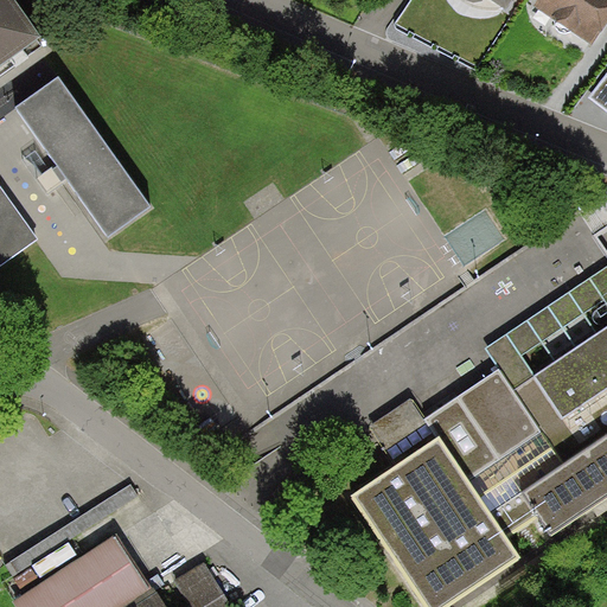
[(0,0),(0,70),(42,40),(12,0),(0,0)]
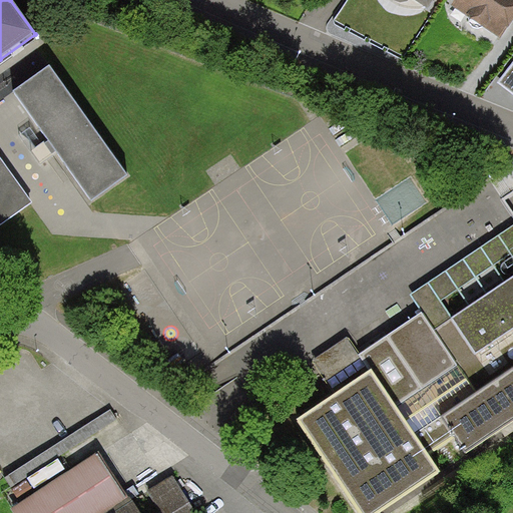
[(391,0),(392,0),(394,2),(397,3),(401,4),(403,4),(407,3),(410,2),(410,0),(413,0),(428,10),(434,0),(391,0)]
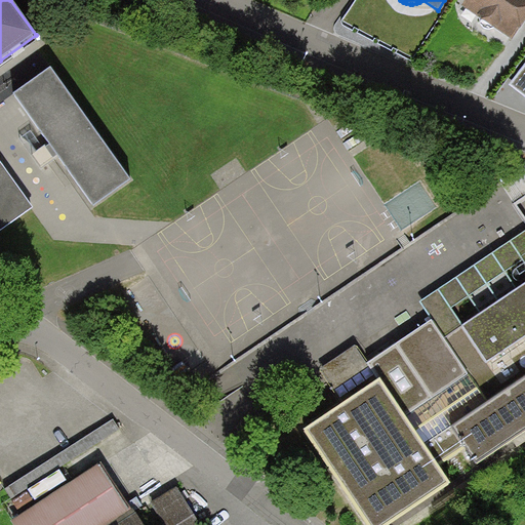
[(520,29),(524,21),(524,0),(467,0),(461,7),(513,40),(520,29)]
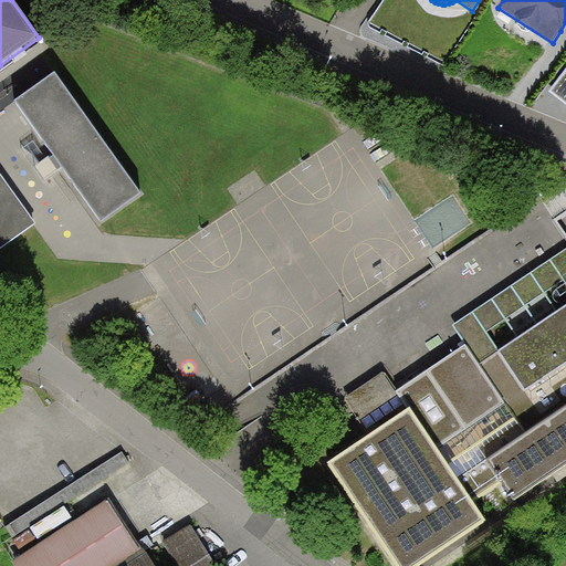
[(565,69),(549,92),(565,104),(565,69)]
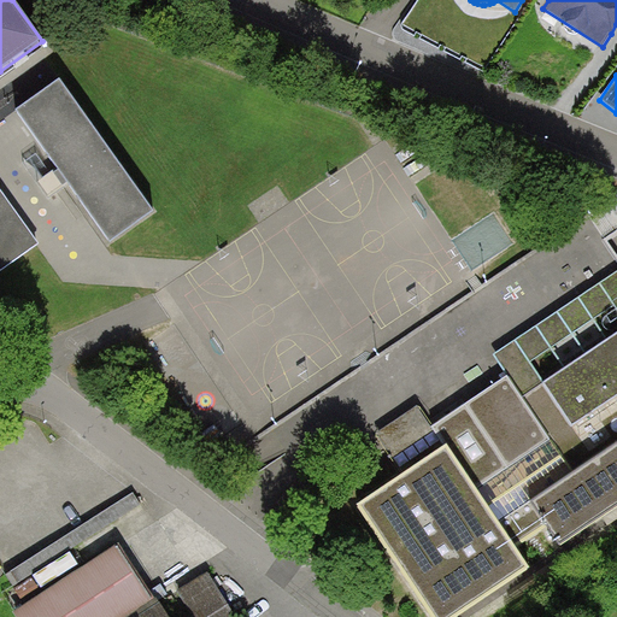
[(59,82),(17,112),(112,246),(154,215),(59,82)]
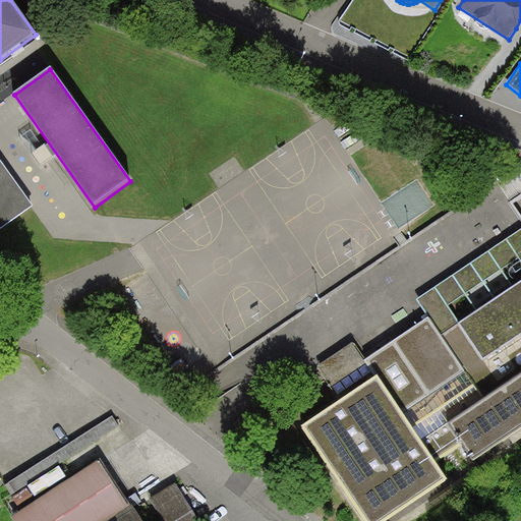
[(0,229),(33,207),(0,160),(0,229)]
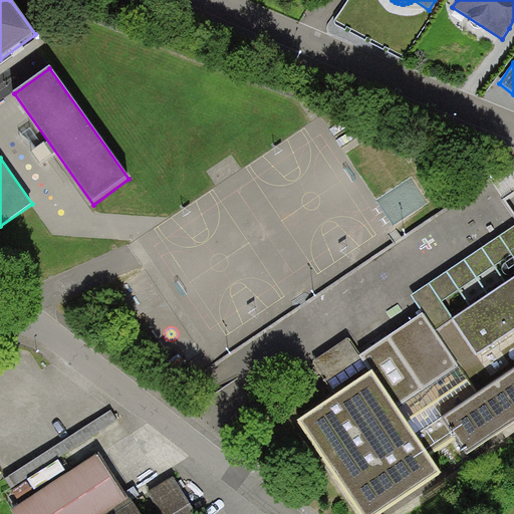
[(348,338),(311,362),(334,397),(297,422),(359,513),(386,513),(442,477),(429,459),(454,442),(466,459),(513,426),(513,226),(412,295),(424,312),(359,355),(348,338)]
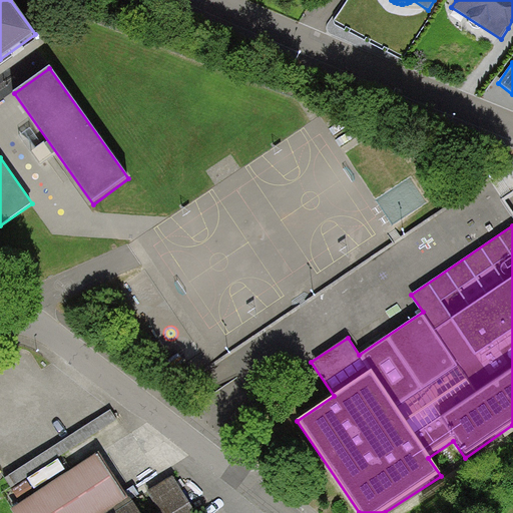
[(111,410),(4,478),(11,488),(117,420),(111,410)]
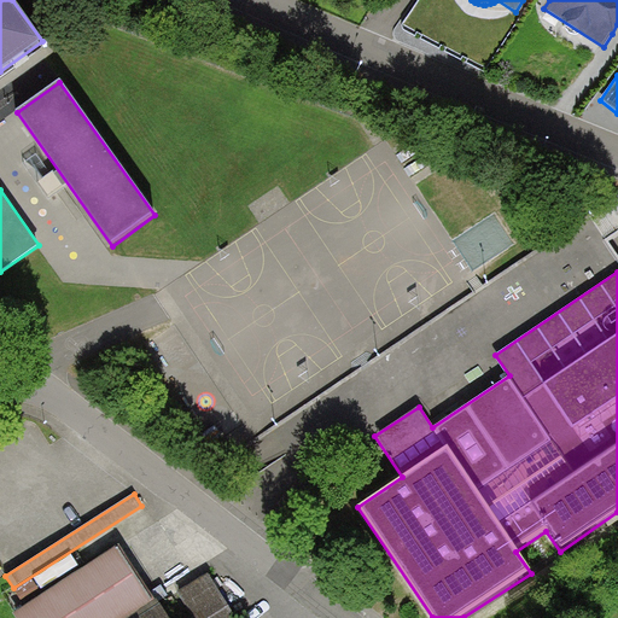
[(128,617),(155,601),(118,546),(13,614),(16,617),(128,617)]
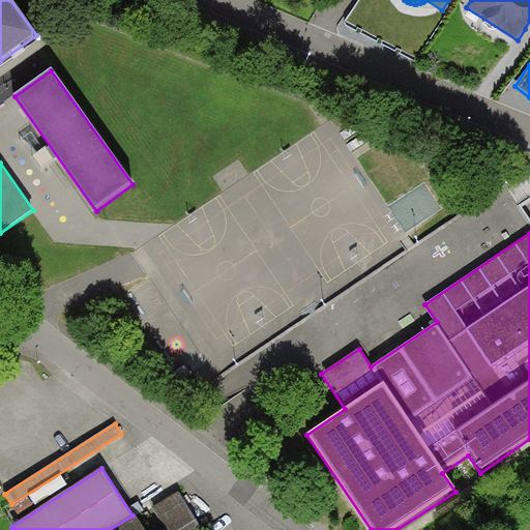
[(203,529),(178,492),(138,519),(144,529),(203,529)]
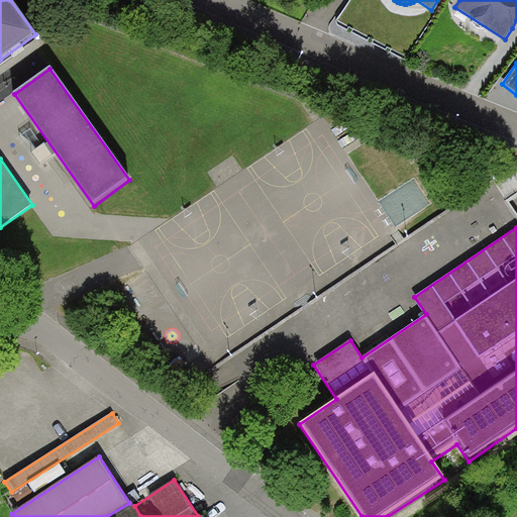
[(140,516),(134,506),(131,502),(129,503),(107,516),(140,516)]
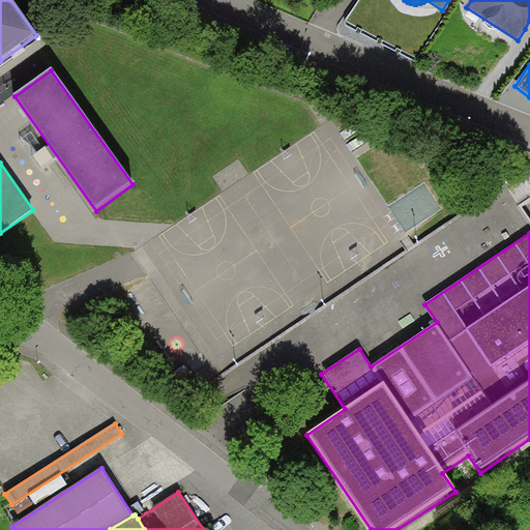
All buildings are outlined.
